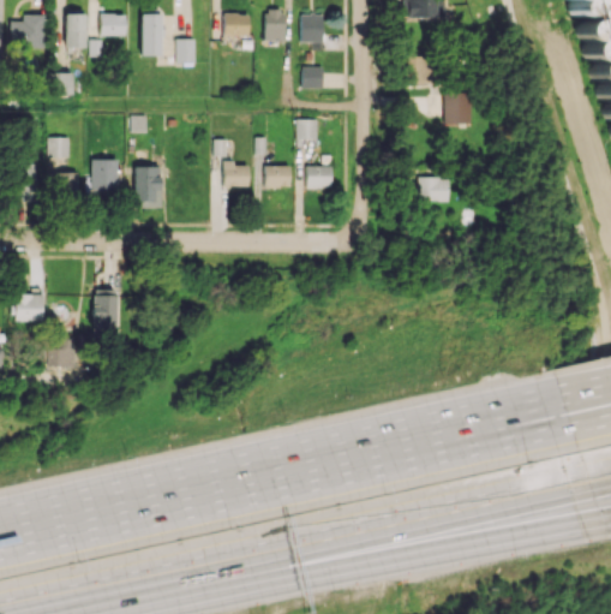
[(445,0),(403,0),(403,18),(445,19),(445,0)]
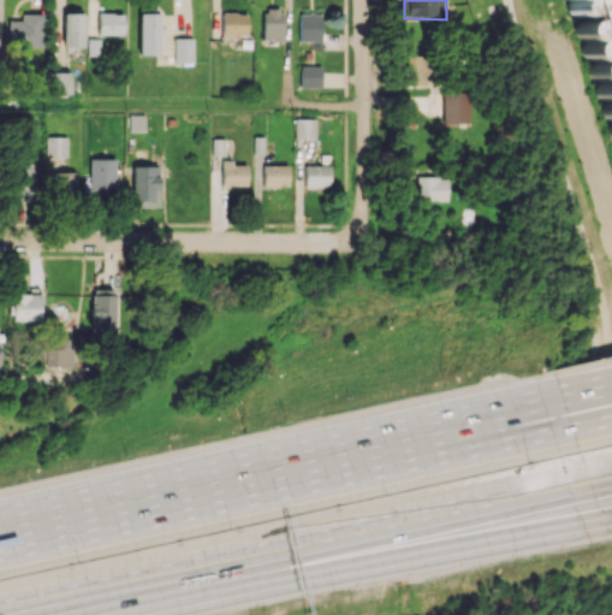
[(611,134),(569,0),(611,0),(611,134)]
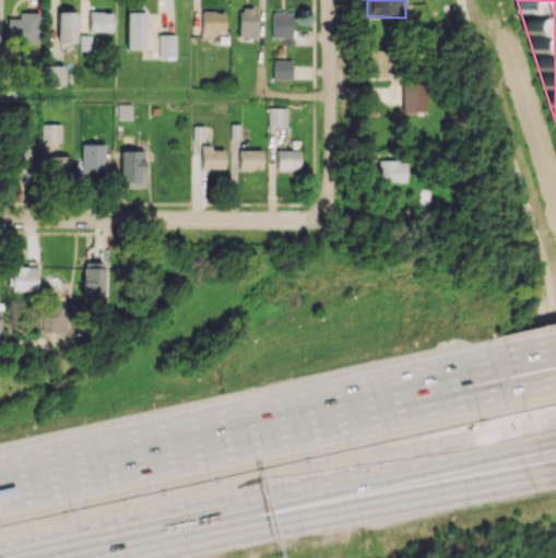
[(241,36),(260,36),(260,9),(241,9),(241,36)]
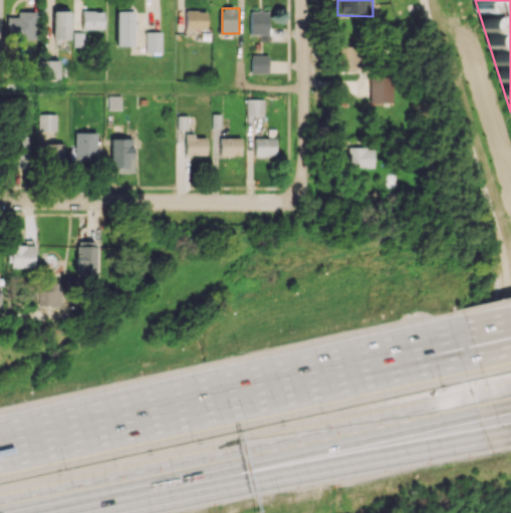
[(55,40),(71,40),(71,11),(55,11),(55,40)]
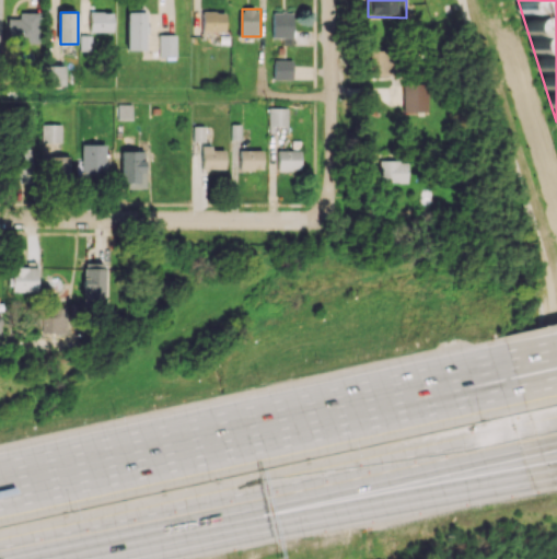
[(115,32),(115,12),(92,12),(92,32),(115,32)]
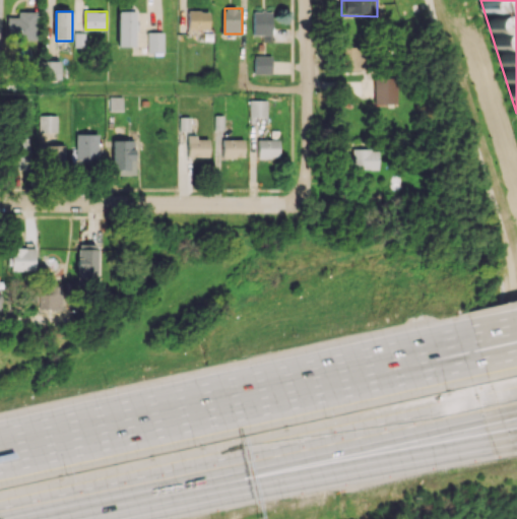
[(210,29),(211,11),(190,11),(190,29),(210,29)]
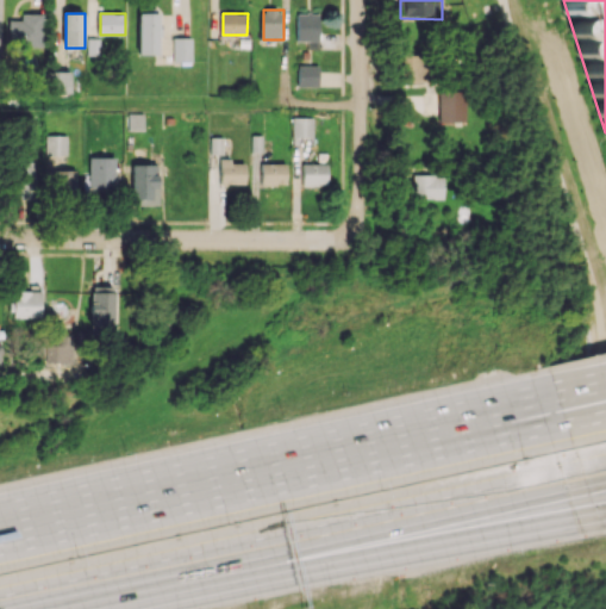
[(44,48),(44,14),(23,14),(23,22),(11,20),(11,48),(44,48)]
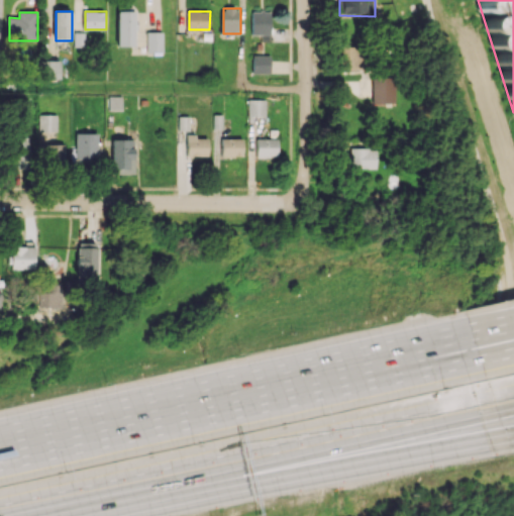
[(119,47),(135,47),(135,12),(119,12),(119,47)]
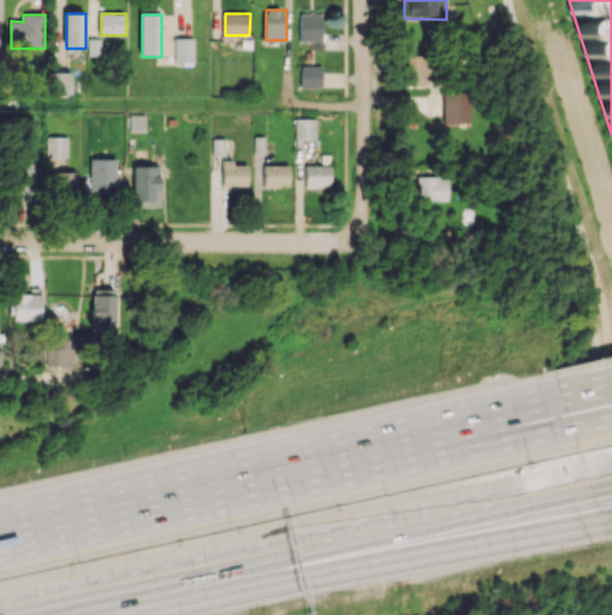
[(303,42),(325,42),(325,15),(303,15),(303,42)]
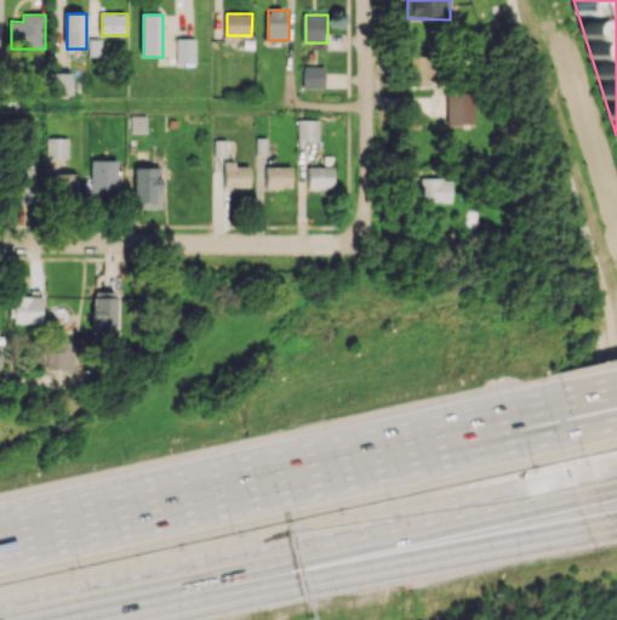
[(198,39),(178,40),(178,64),(198,63),(198,39)]
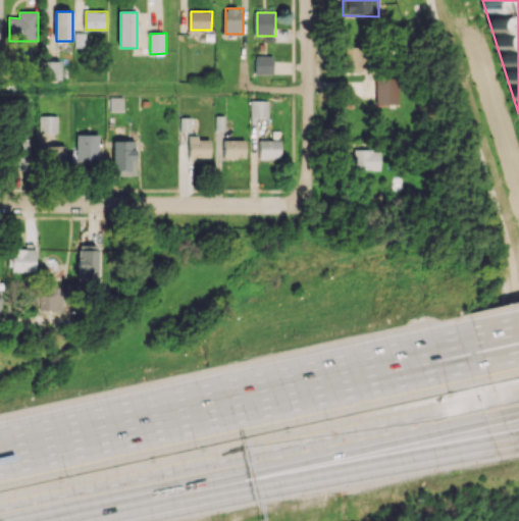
[(347,48),(347,71),(366,72),(366,48),(347,48)]
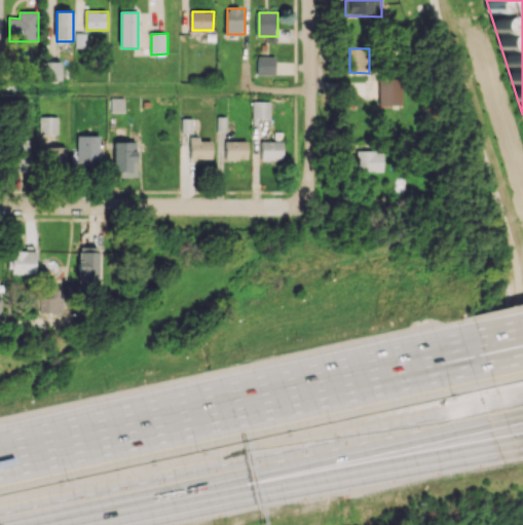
[(259,76),(276,76),(276,58),(259,58),(259,76)]
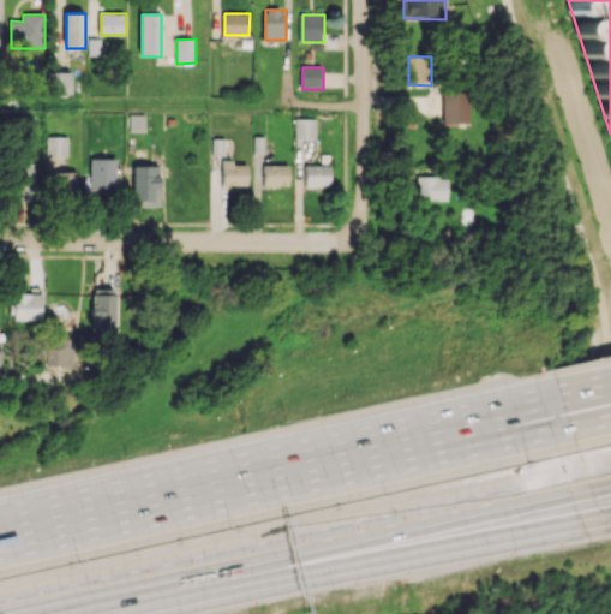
[(73,72),(52,72),(52,91),(73,91),(73,72)]
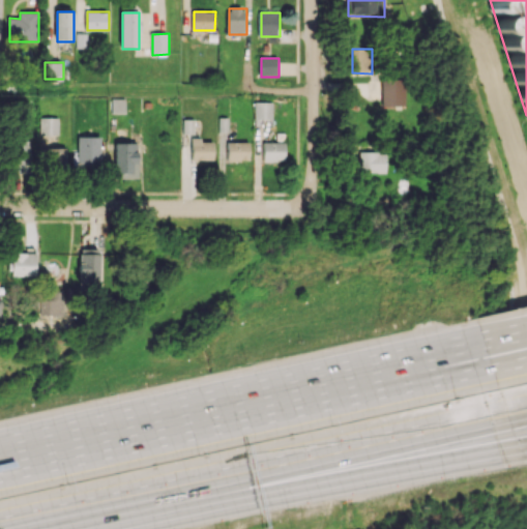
[(384,107),(407,106),(407,80),(384,80),(384,107)]
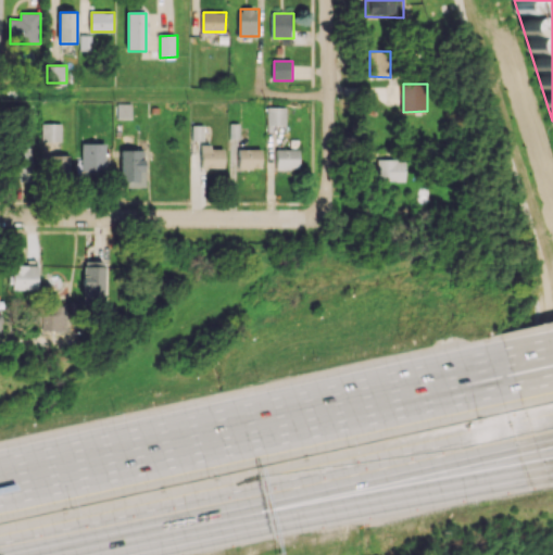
[(120,120),(134,120),(134,104),(120,104),(120,120)]
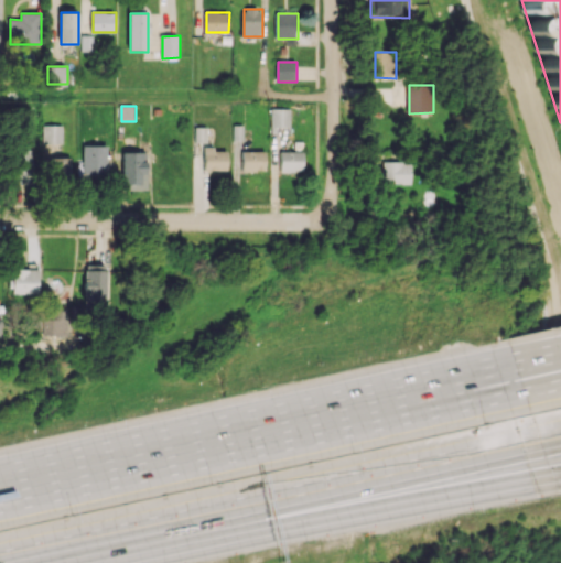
[(292,109),(273,109),(273,128),(291,128),(292,109)]
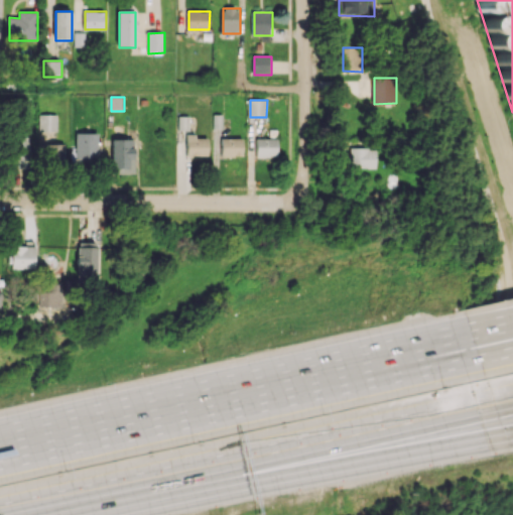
[(41,132),(58,132),(59,116),(41,116),(41,132)]
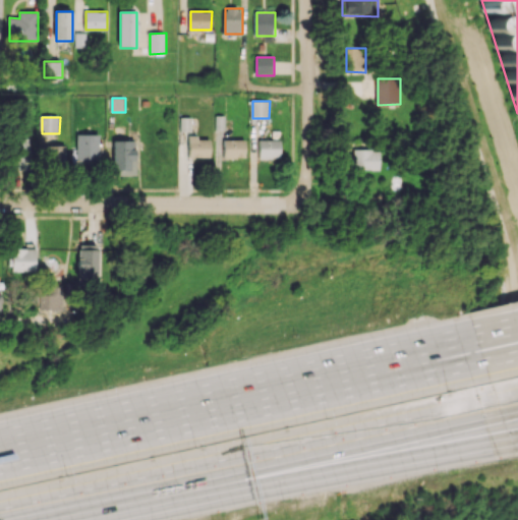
[(101,135),(78,134),(78,150),(74,150),(74,165),(100,166),(101,135)]
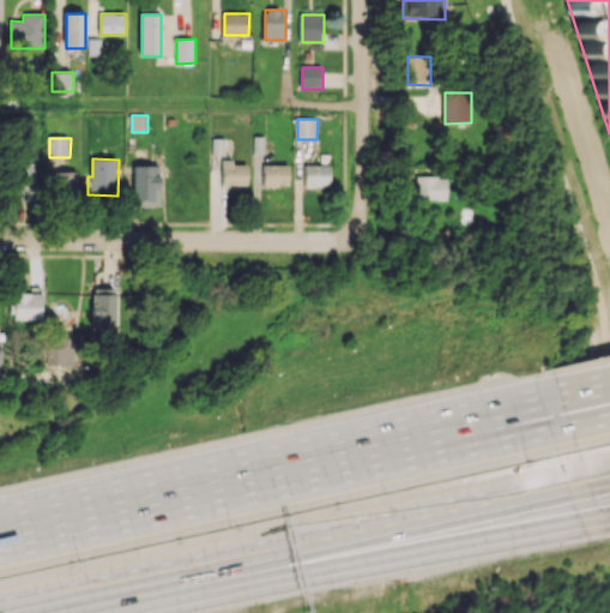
[(249,186),(249,166),(234,166),(234,161),(224,161),(223,186),(249,186)]
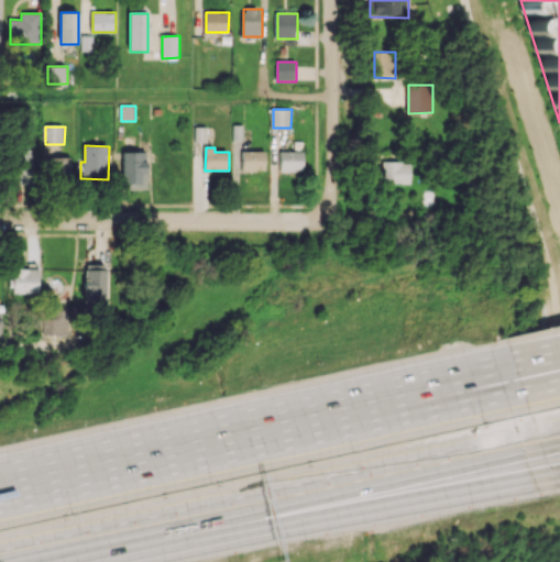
[(35,151),(15,150),(14,184),(34,185),(35,151)]
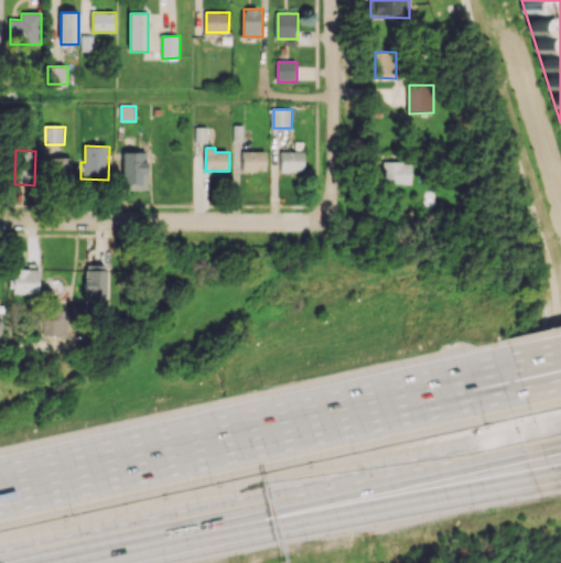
[(244,172),(267,172),(267,152),(244,152),(244,172)]
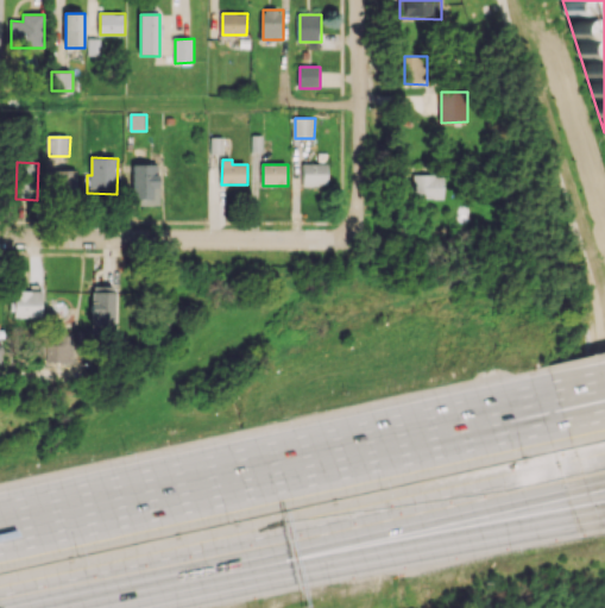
[(328,164),(303,164),(303,186),(328,186),(328,164)]
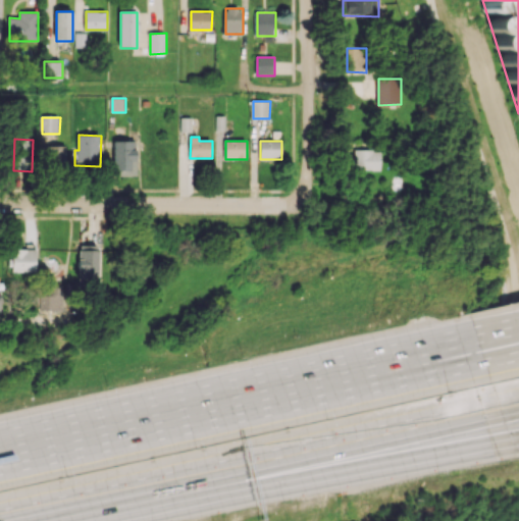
[(115,176),(138,176),(137,142),(115,142),(115,176)]
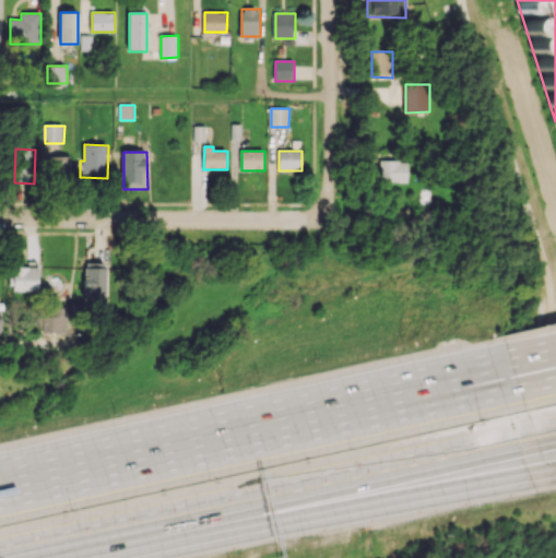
[(52,178),(72,177),(71,156),(51,157),(52,178)]
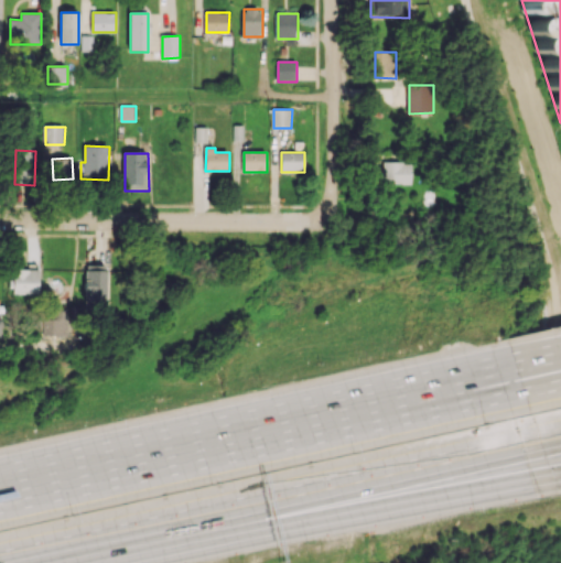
[(413,184),(413,163),(385,163),(385,184),(413,184)]
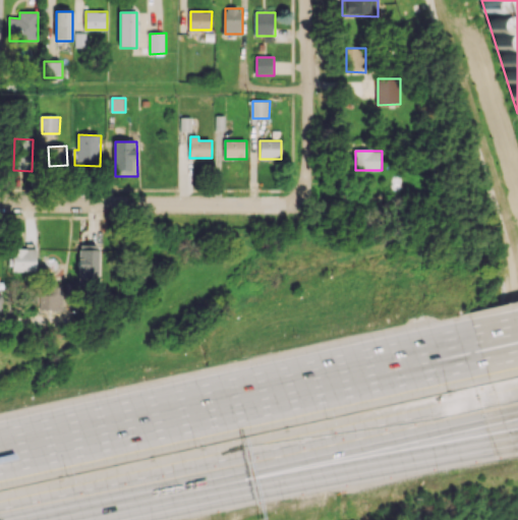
[(99,245),(79,246),(80,286),(100,286),(99,245)]
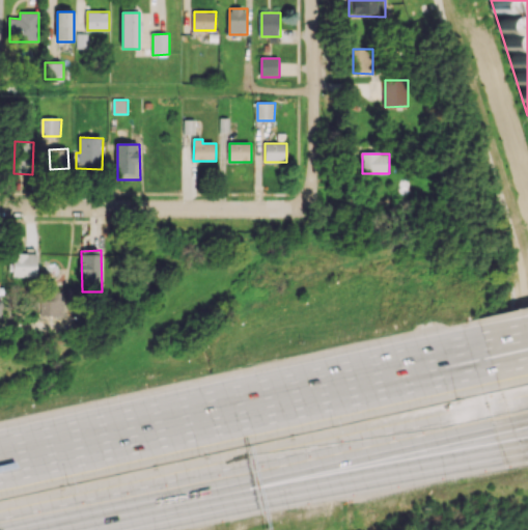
[(36,277),(37,254),(14,254),(14,277),(36,277)]
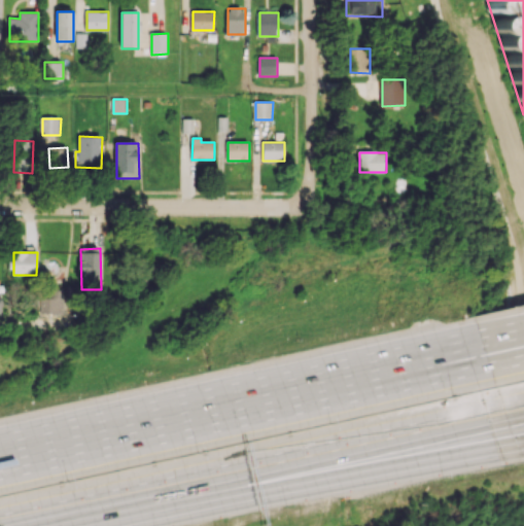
[(41,315),(66,315),(66,290),(51,290),(51,299),(42,299),(41,315)]
